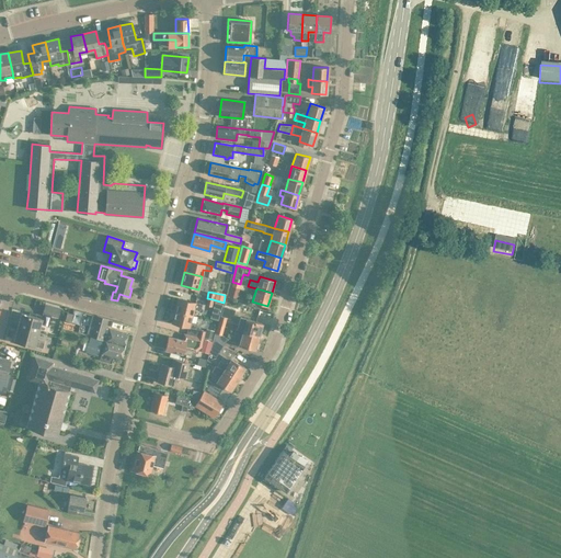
[(178,298),(174,310),(192,315),(194,308),(198,309),(199,304),(178,298)]
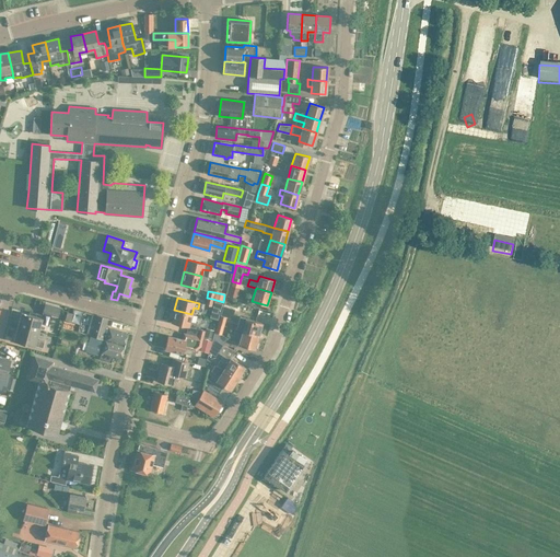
[(207,298),(205,304),(211,306),(218,308),(220,302),(212,300),(212,299),(207,298)]
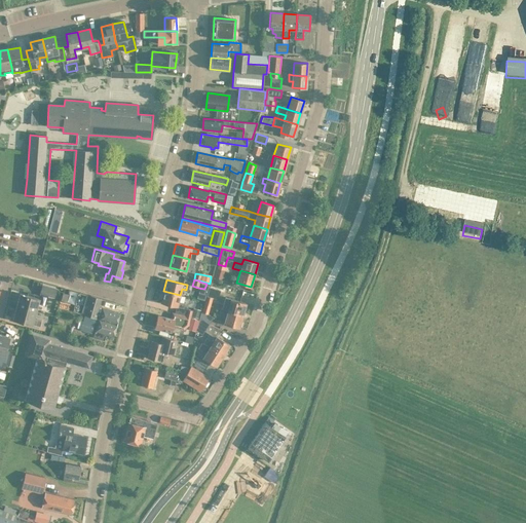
[(16,306),(36,311),(38,303),(45,305),(47,296),(53,297),(55,289),(42,285),(39,296),(33,294),(32,297),(20,294),(16,306)]
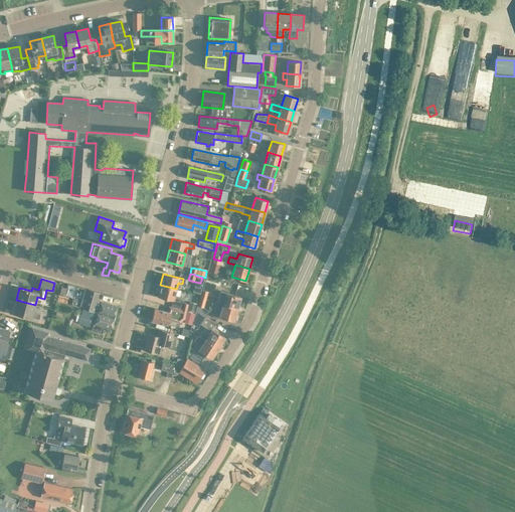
[(199,298),(206,300),(208,292),(213,294),(215,285),(204,282),(202,290),(199,298)]
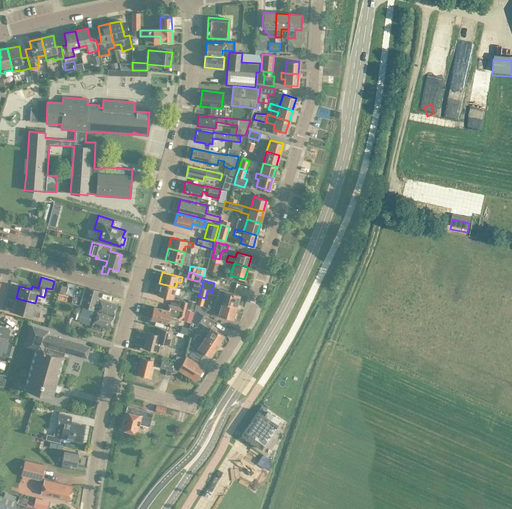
[(171,298),(169,304),(185,308),(187,302),(181,301),(178,300),(180,295),(174,294),(175,287),(159,283),(157,295),(171,298)]
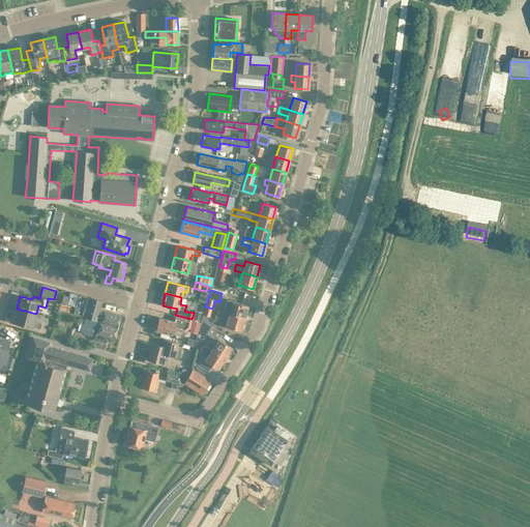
[(90,297),(85,318),(99,322),(117,326),(120,315),(102,310),(101,314),(98,313),(101,300),(90,297)]
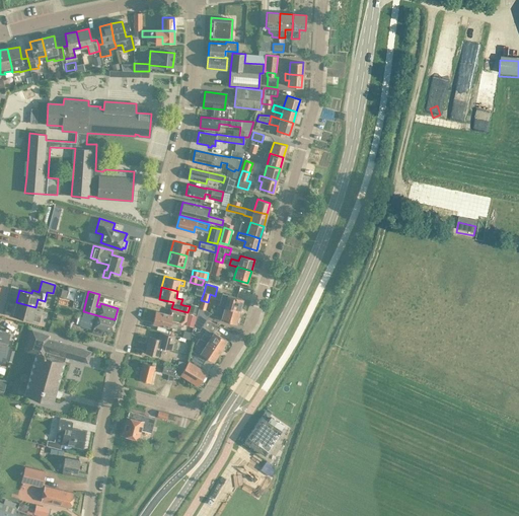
[(224,307),(239,311),(242,299),(222,293),(219,305),(224,307)]
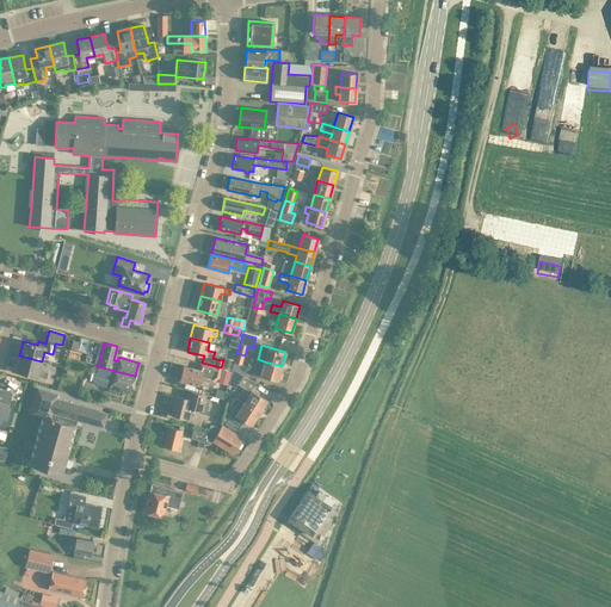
[(80,347),(79,355),(88,358),(91,350),(80,347)]
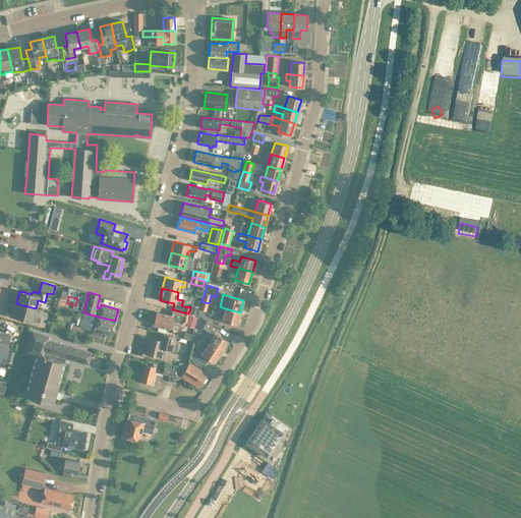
[(209,303),(201,301),(199,309),(197,315),(198,317),(198,314),(208,321),(212,314),(206,310),(209,303)]
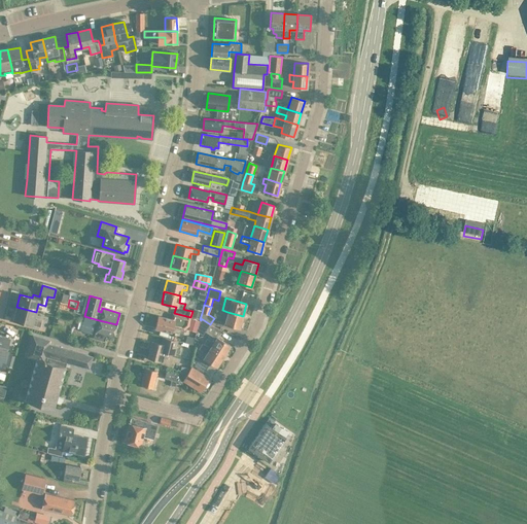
[(36,312),(16,307),(12,320),(32,325),(32,324),(39,326),(41,321),(34,319),(36,312)]
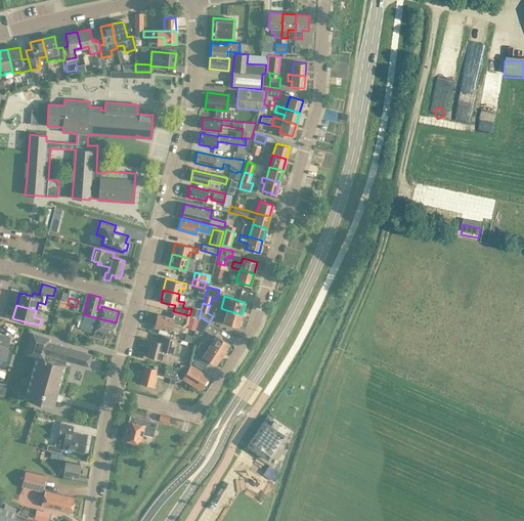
[(242,314),(226,310),(221,308),(220,308),(218,313),(225,315),(223,321),(237,327),(242,314)]
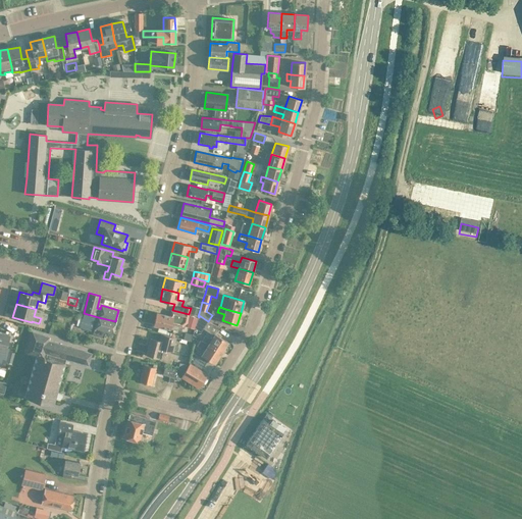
[(189,314),(172,310),(171,317),(156,313),(153,325),(169,328),(171,324),(179,326),(181,319),(188,321),(189,315),(195,316),(189,314)]
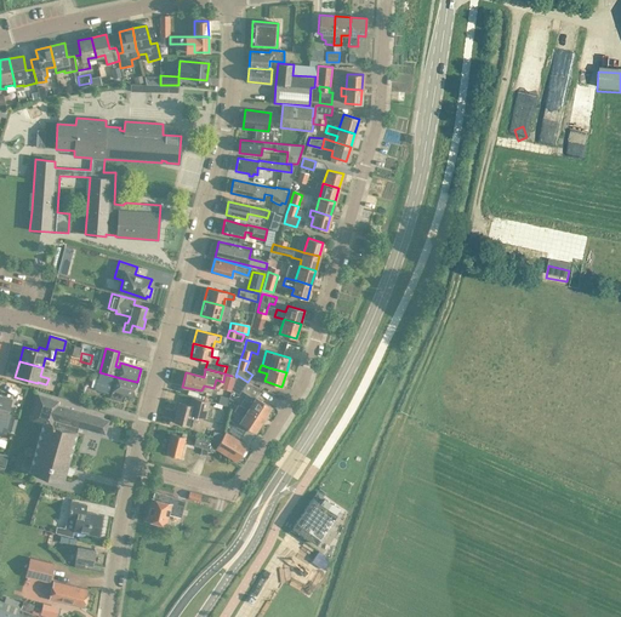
[(117,377),(100,372),(95,389),(108,393),(110,383),(114,384),(113,390),(112,390),(109,398),(123,401),(124,396),(127,398),(129,395),(134,396),(137,382),(117,377)]
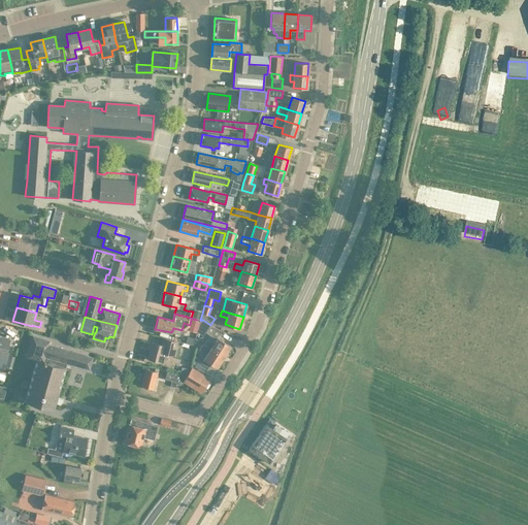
[(201,321),(200,320),(196,332),(203,336),(205,332),(216,339),(213,343),(207,340),(204,345),(224,356),(230,346),(218,338),(222,330),(209,325),(210,325),(201,319),(201,321)]
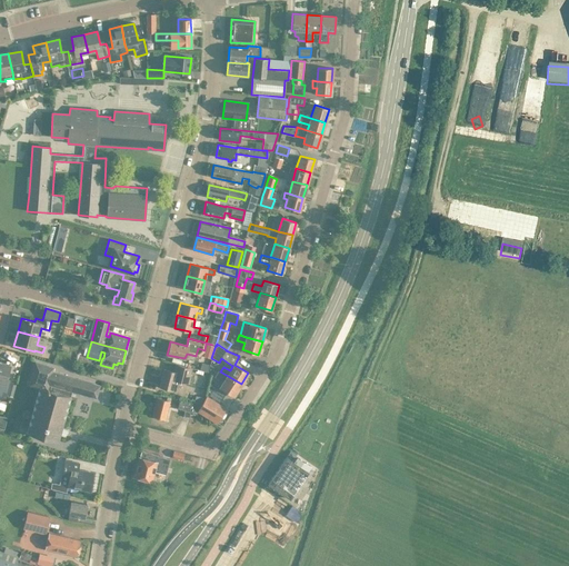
[(10,366),(0,363),(0,395),(5,397),(9,380),(6,379),(10,366)]
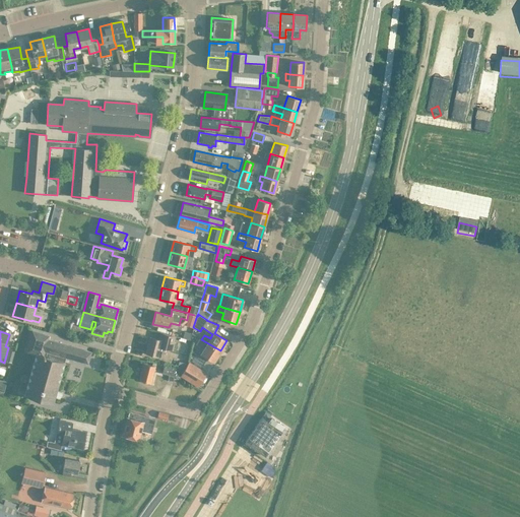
[(63,362),(64,358),(87,364),(90,351),(48,339),(49,335),(31,331),(25,351),(36,354),(24,395),(53,403),(54,397),(59,399),(61,392),(56,390),(64,363),(63,362)]
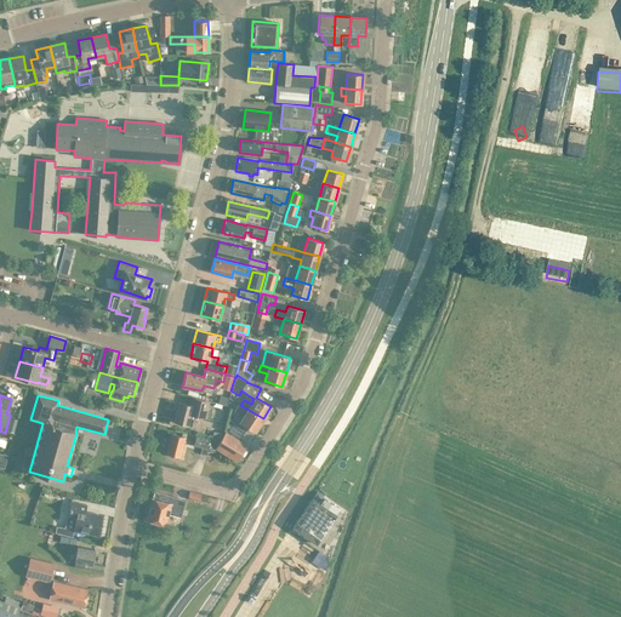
[(193,415),(206,418),(209,410),(206,409),(209,401),(192,396),(189,405),(178,403),(174,422),(191,426),(193,415)]
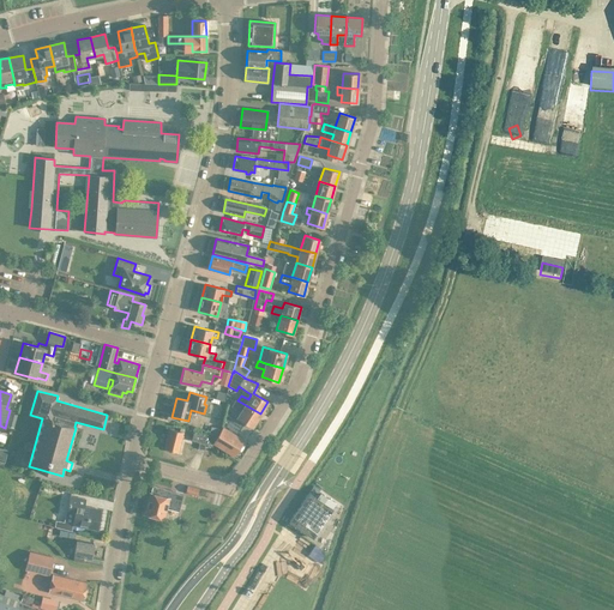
[(260,414),(238,400),(235,399),(230,406),(240,412),(235,420),(226,414),(223,427),(212,444),(234,457),(244,440),(236,435),(245,422),(252,427),(260,414)]
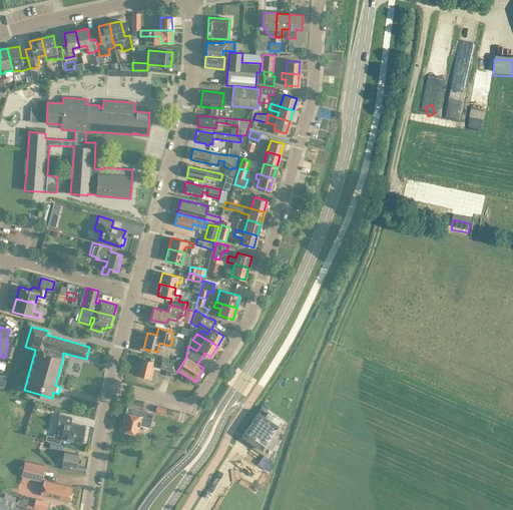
[(150,358),(149,361),(141,359),(136,375),(148,378),(152,362),(153,362),(154,359),(150,358)]
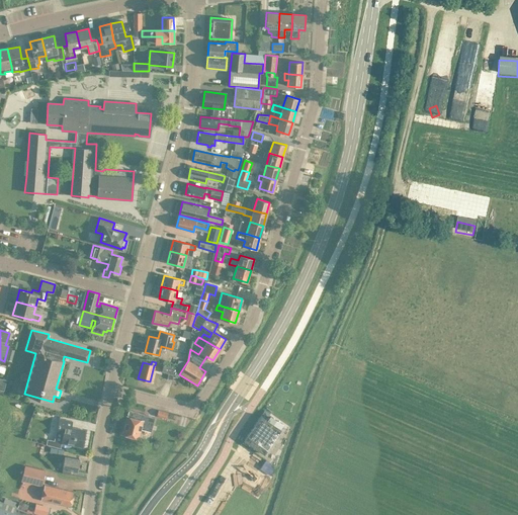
[(172,379),(173,375),(179,376),(180,368),(163,363),(161,372),(168,373),(167,378),(172,379)]
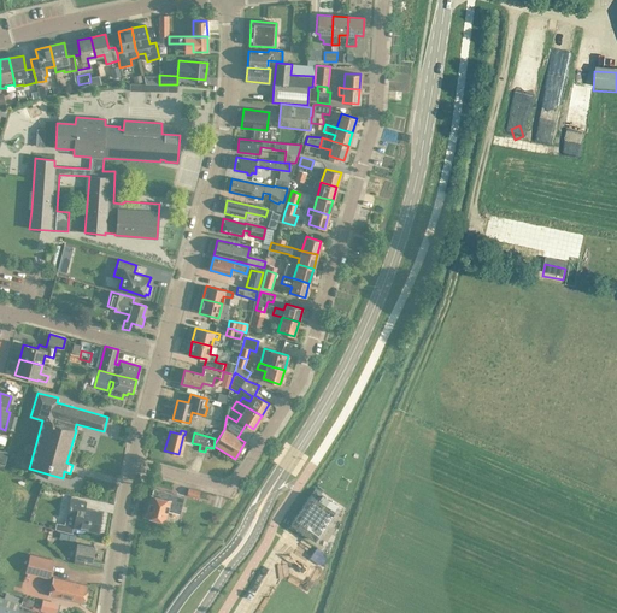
[(188,488),(186,495),(198,499),(200,491),(188,488)]
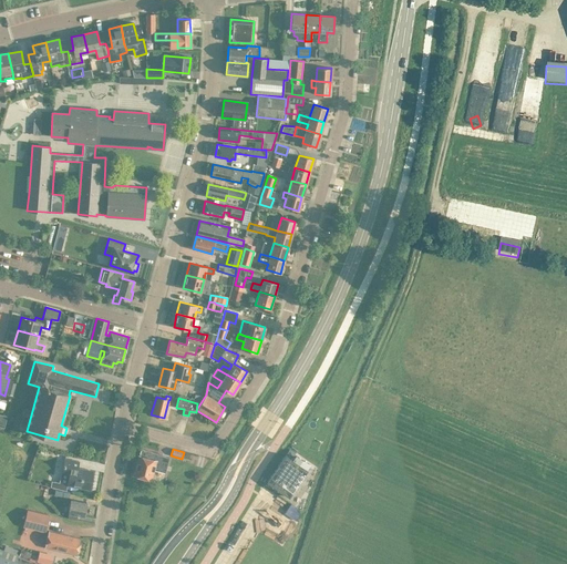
[(153,470),(165,473),(168,458),(157,454),(157,453),(141,450),(140,455),(138,455),(133,475),(151,480),(153,470)]
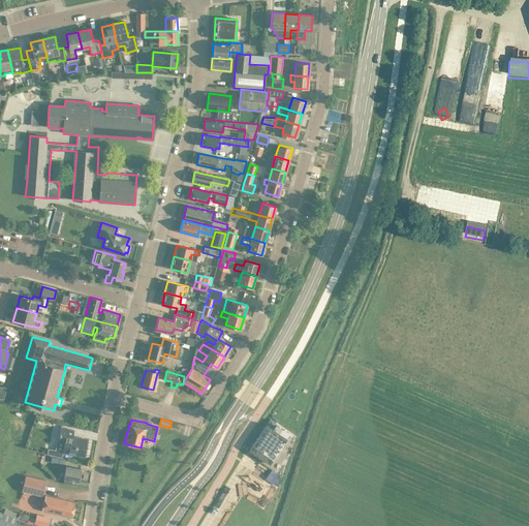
[(248,450),(269,464),(289,434),(269,420),(248,450)]
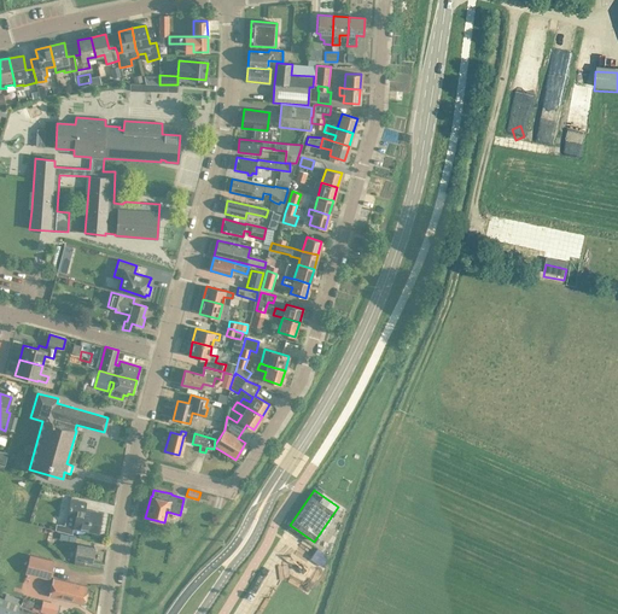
[(100,513),(83,509),(86,502),(70,500),(68,514),(66,514),(65,526),(57,525),(54,531),(71,536),(73,528),(97,533),(100,513)]
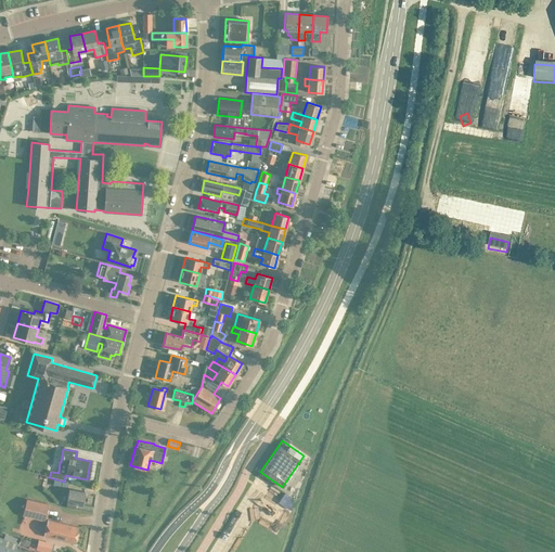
[(21,480),(24,469),(13,466),(10,478),(21,480)]
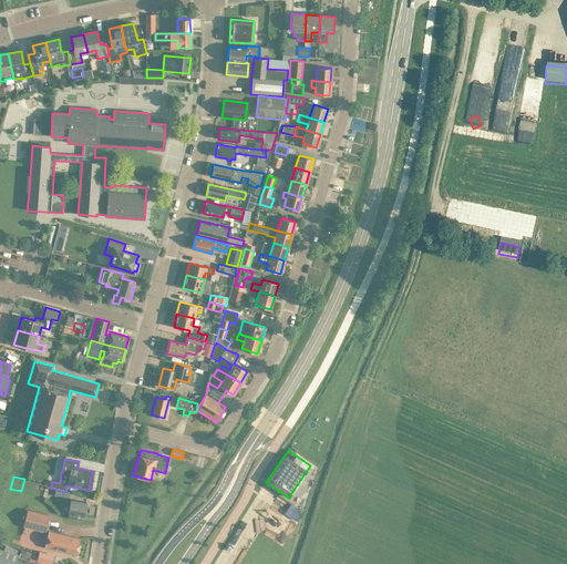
[(86,502),(71,500),(66,519),(76,521),(78,514),(83,515),(86,502)]
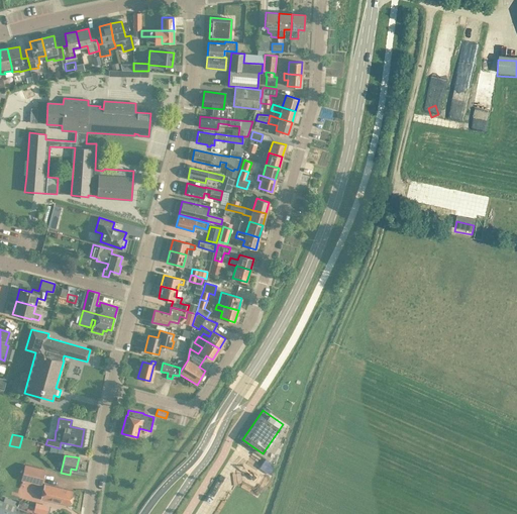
[(272,464),(265,458),(259,468),(270,475),(274,468),(271,466),(272,464)]
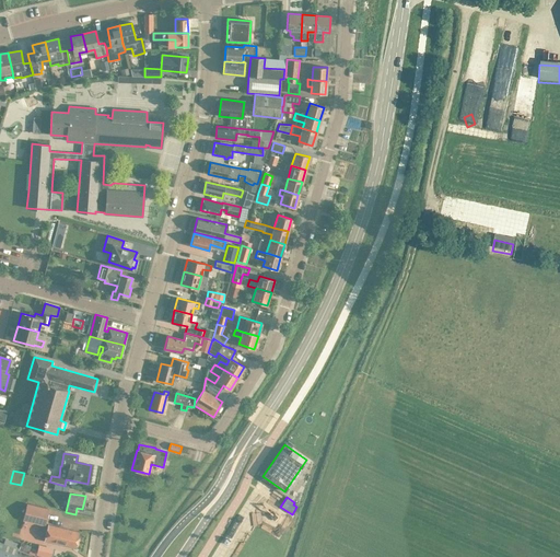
[(46,522),(49,510),(26,505),(24,517),(46,522)]
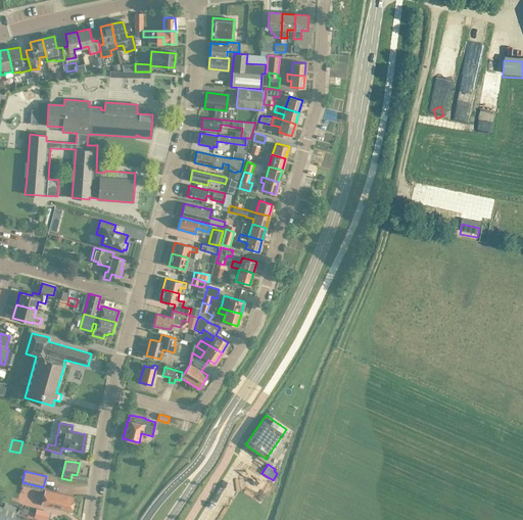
[(75,497),(44,490),(41,506),(70,512),(75,497)]
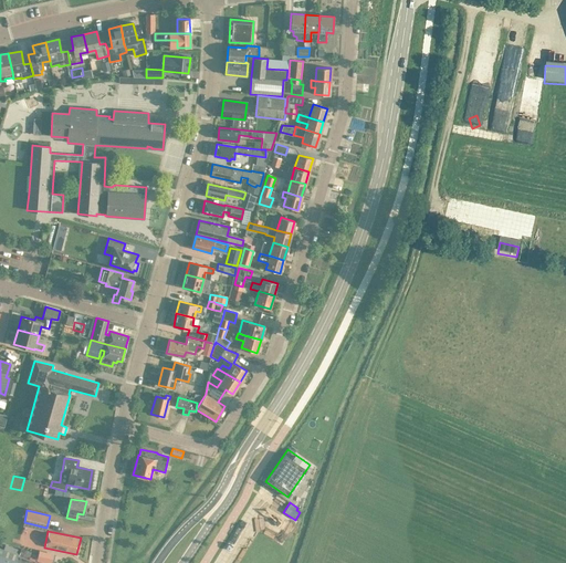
[(29,560),(31,552),(21,549),(18,555),(29,560)]
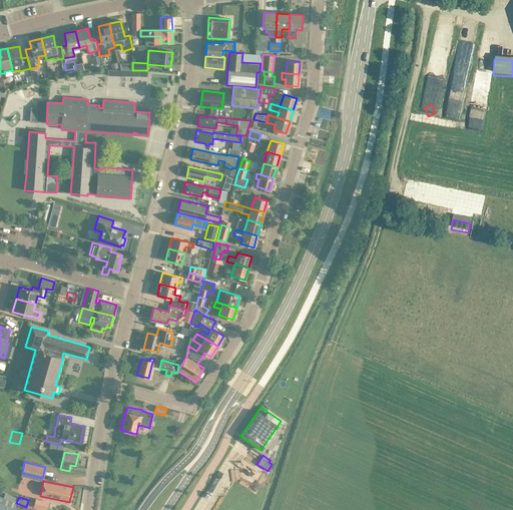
[(35,497),(33,506),(46,509),(48,500),(35,497)]
